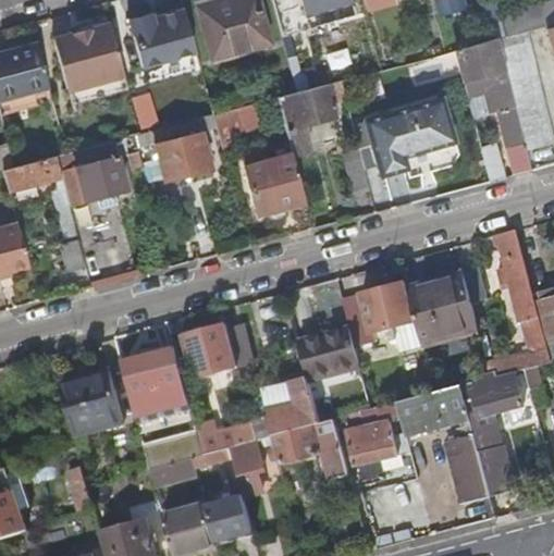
[(212,62),(270,47),(257,0),(219,0),(199,5),(199,3),(197,3),(212,62)]
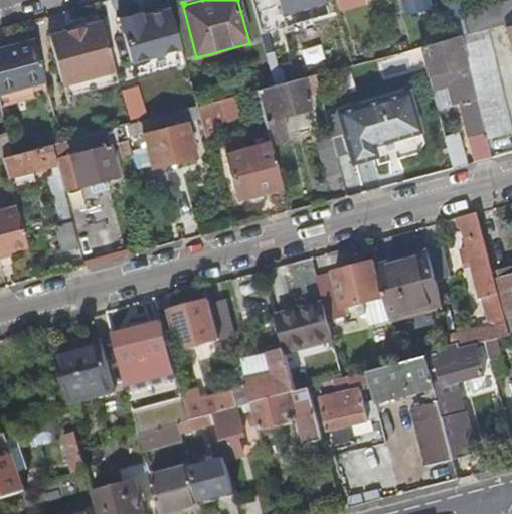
[(249,0),(257,20),(324,3),(323,0),(249,0)]
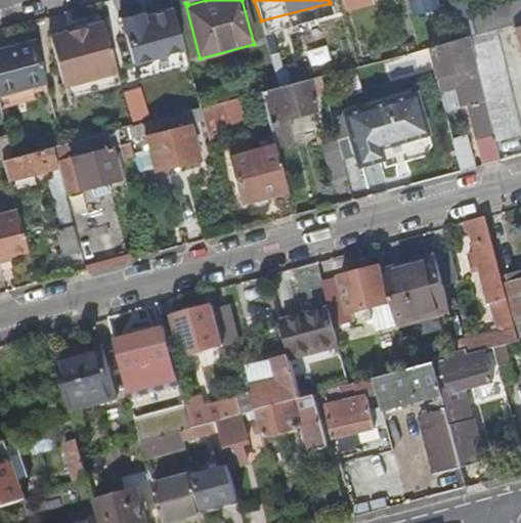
[(340,0),(343,9),(371,2),(370,0),(340,0)]
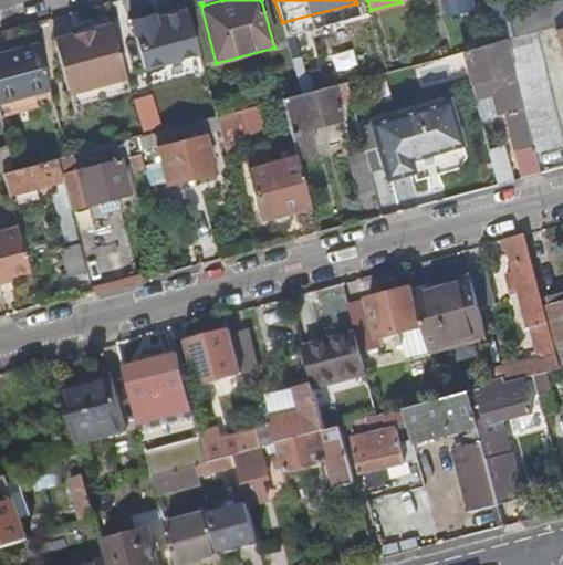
[(513,38),(533,32),(562,23),(562,0),(508,14),(509,20),(513,38)]
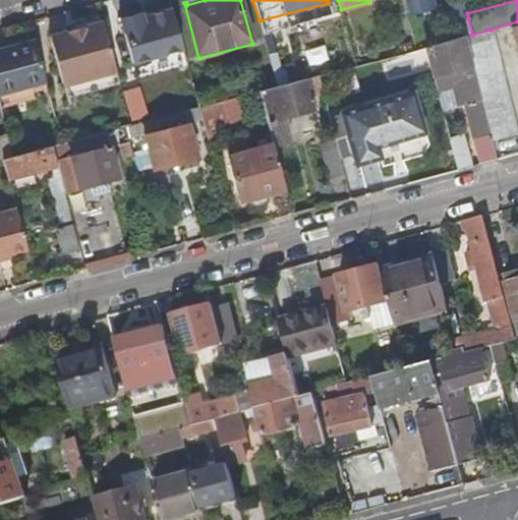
[(176,51),(183,50),(172,10),(141,18),(140,13),(120,18),(131,63),(176,51)]
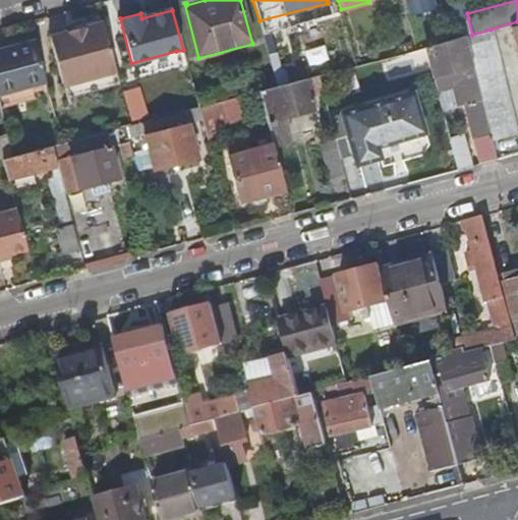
[(446,24),(450,41),(465,37),(472,35),(468,18),(446,24)]
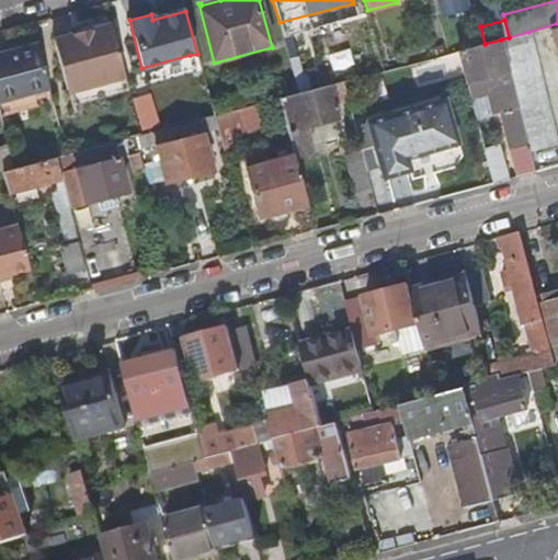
[(111,24),(99,27),(114,80),(124,78),(111,24)]
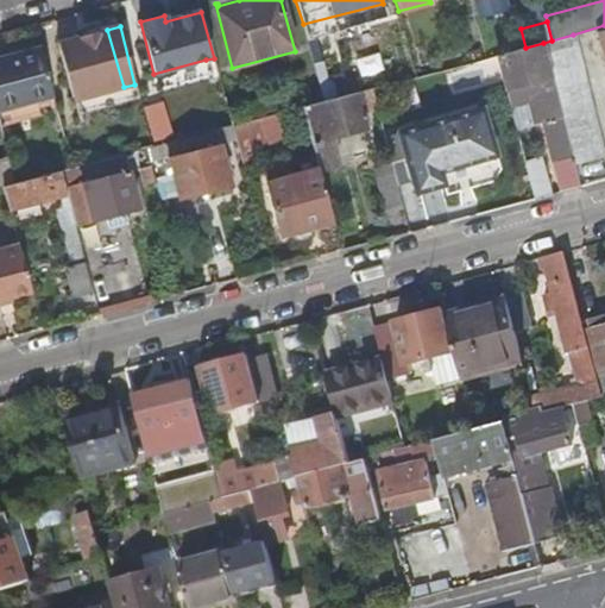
[(124,87),(107,30),(96,32),(99,39),(82,43),(80,37),(57,44),(73,101),(79,100),(124,87)]
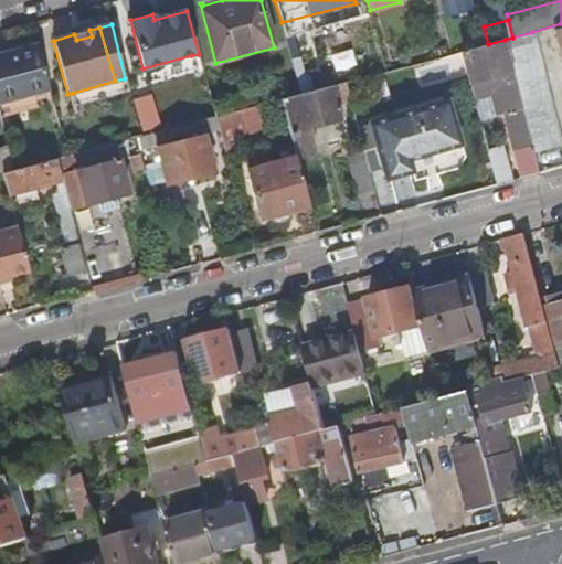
[(530,145),(532,152),(560,145),(532,32),(512,38),(505,40),(530,145)]
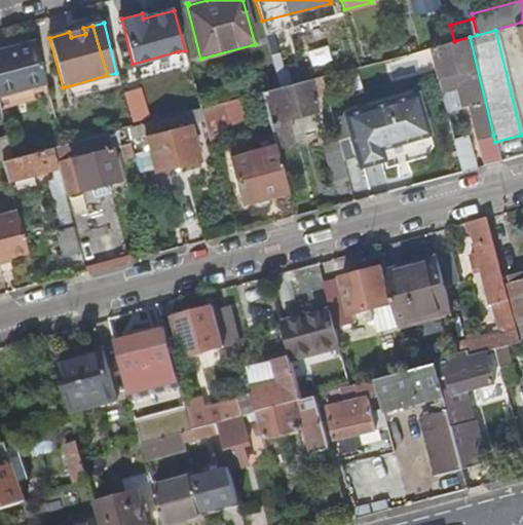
[(430,47),(439,86),(458,81),(464,105),(468,104),(477,139),(493,135),(470,37),(454,41),(430,47)]
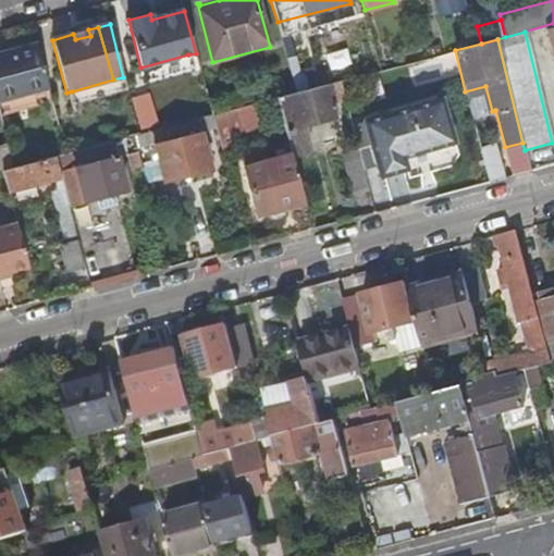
[(0,100),(33,91),(49,87),(37,45),(0,53),(0,100)]
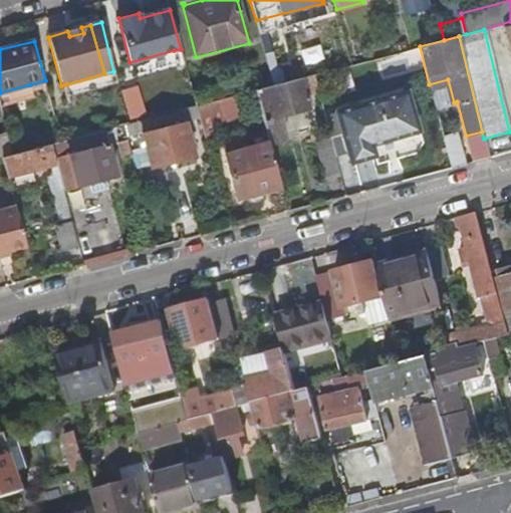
[(174,50),(130,62),(134,76),(178,64),(174,50)]
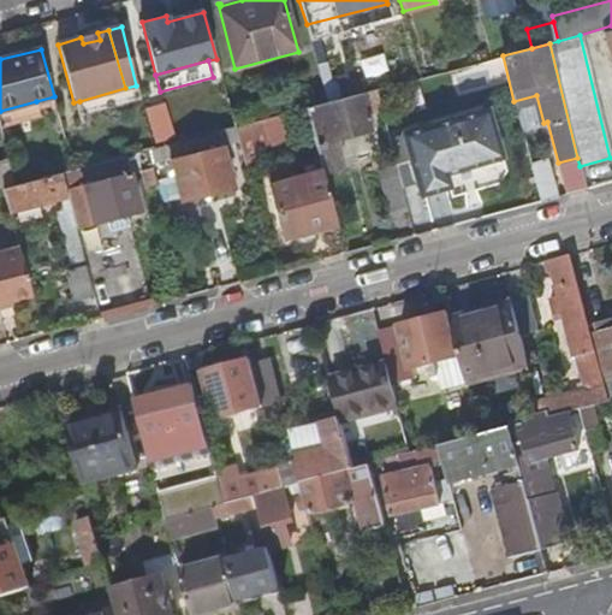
[(136,86),(125,88),(129,104),(141,100),(136,86)]
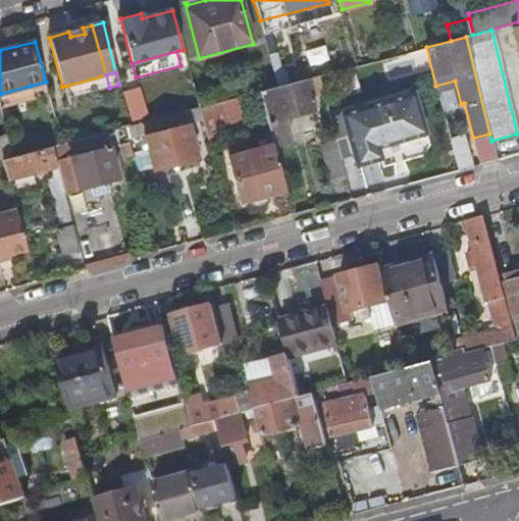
[(106,74),(67,86),(70,98),(109,88),(106,74)]
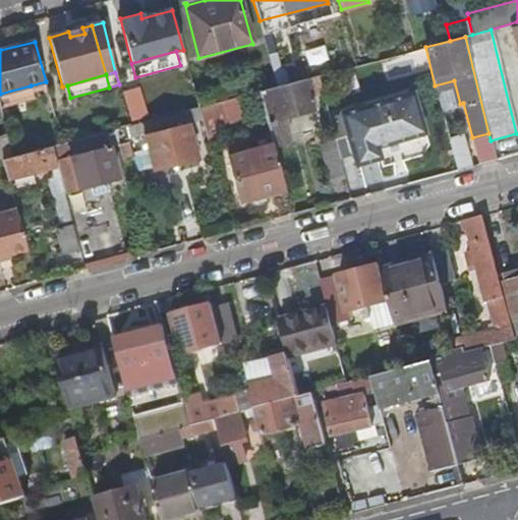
[(259,92),(272,145),(273,146),(290,140),(285,118),(313,110),(308,92),(321,88),(318,75),(277,87),(259,92)]
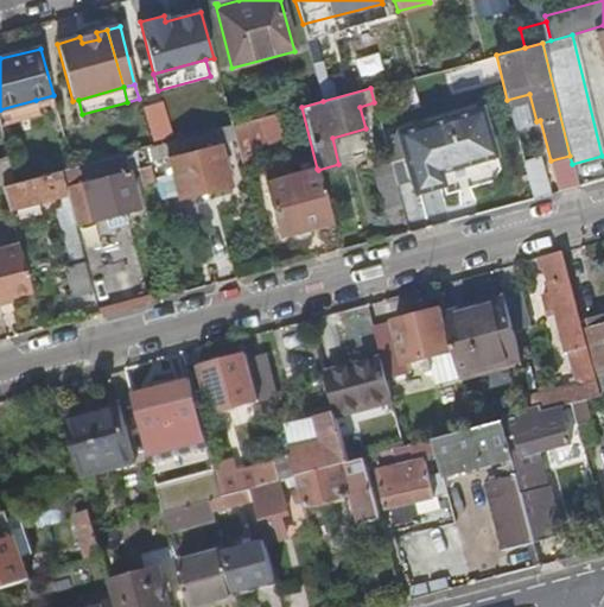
[(529,94),(507,100),(514,127),(536,121),(529,94)]
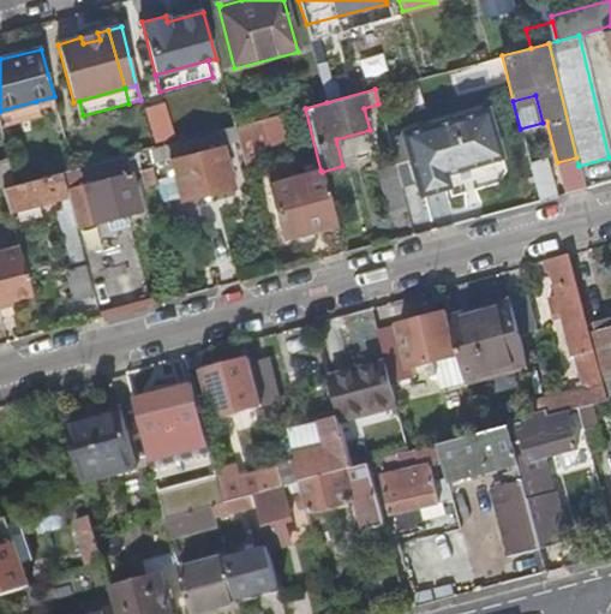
[(41,117),(36,101),(0,111),(0,127),(41,117)]
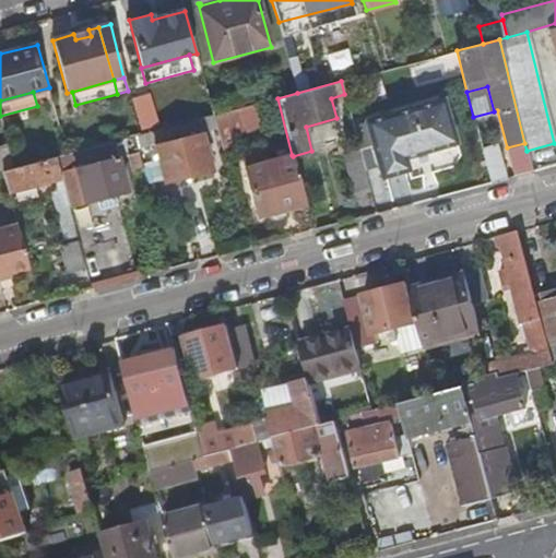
[(366,121),(380,176),(406,169),(409,178),(453,167),(459,156),(444,99),(366,121)]
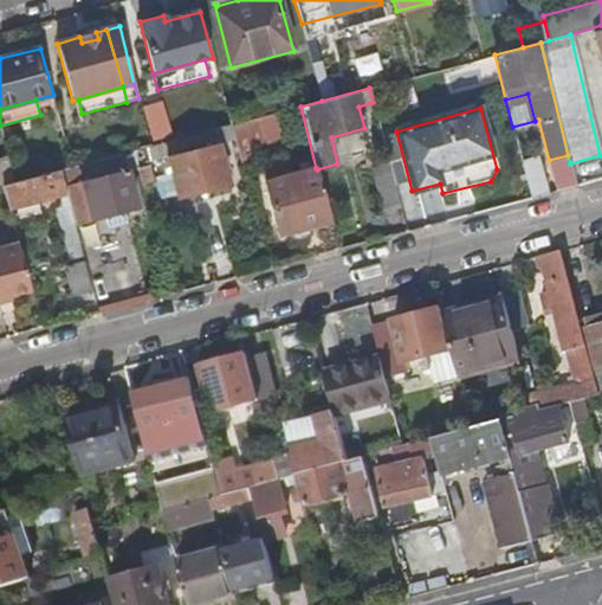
[(232,126),(241,162),(251,160),(247,146),(282,137),(274,114),(232,126)]
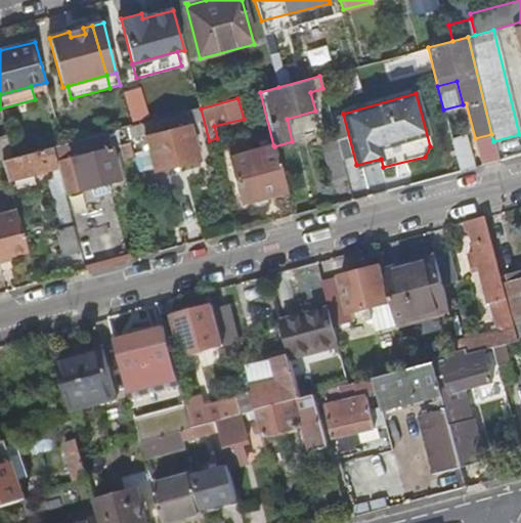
[(127,128),(130,139),(144,135),(154,170),(198,159),(186,112),(178,114),(131,127),(127,128)]
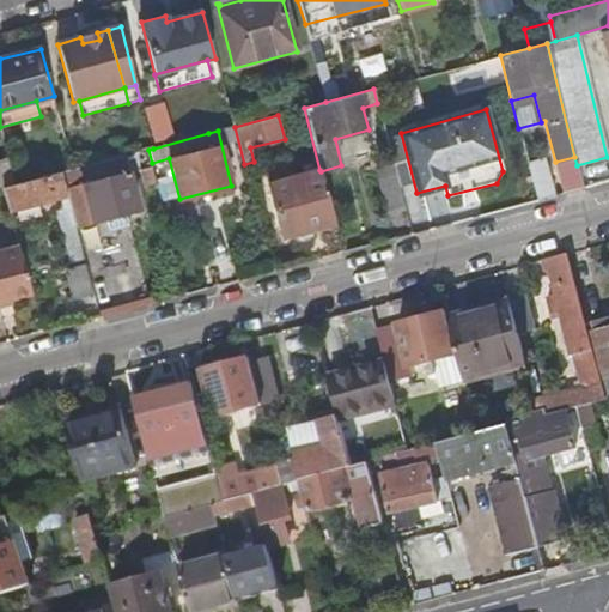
[(87,165),(73,169),(61,173),(69,203),(71,207),(75,226),(138,211),(129,173),(122,175),(117,158),(99,163),(103,180),(92,183),(87,165)]
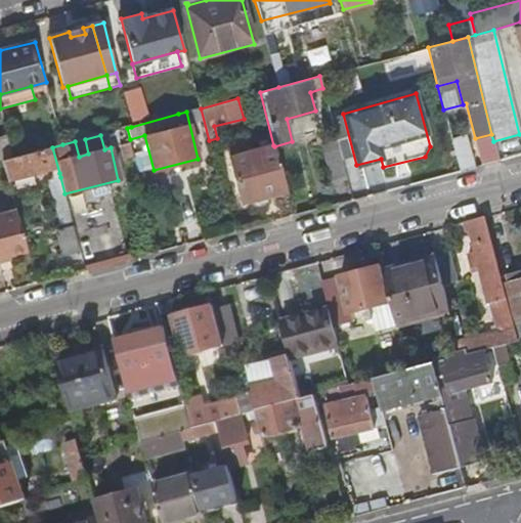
[(0,162),(3,161),(13,158),(8,137),(0,138),(0,162)]
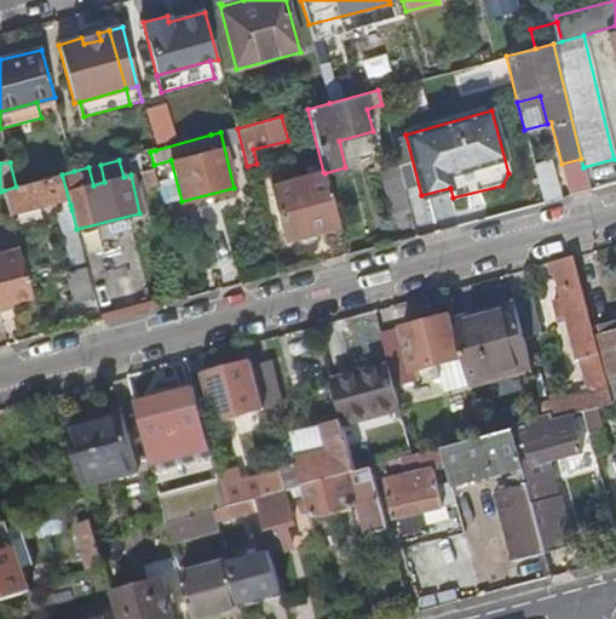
[(393,216),(408,212),(397,167),(381,172),(393,216)]
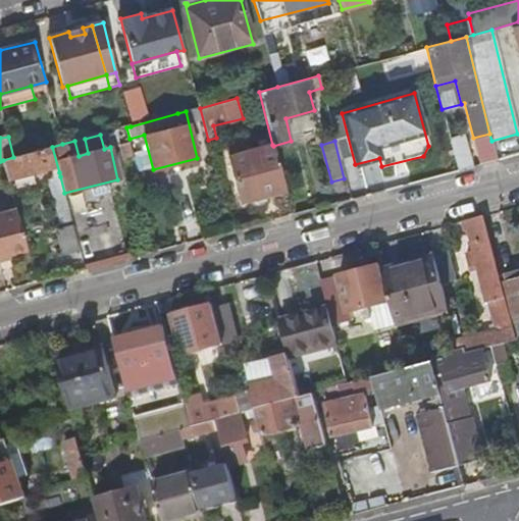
[(240,201),(284,190),(273,146),(272,145),(228,156),(240,201)]
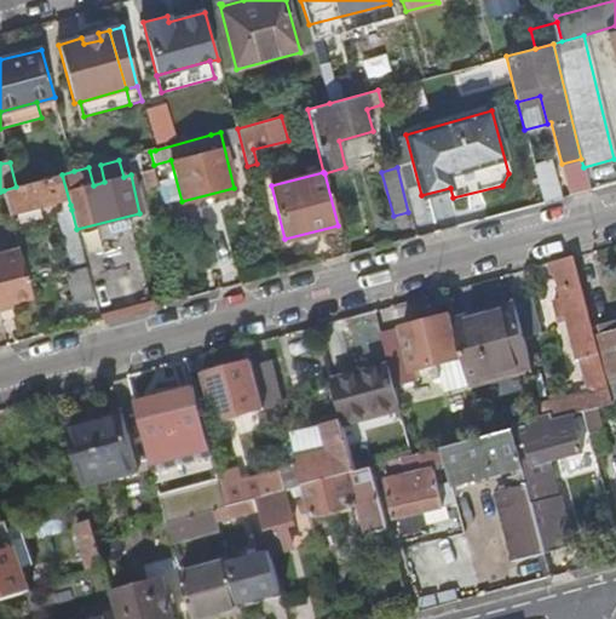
[(550,173),(536,177),(542,202),(556,199),(550,173)]
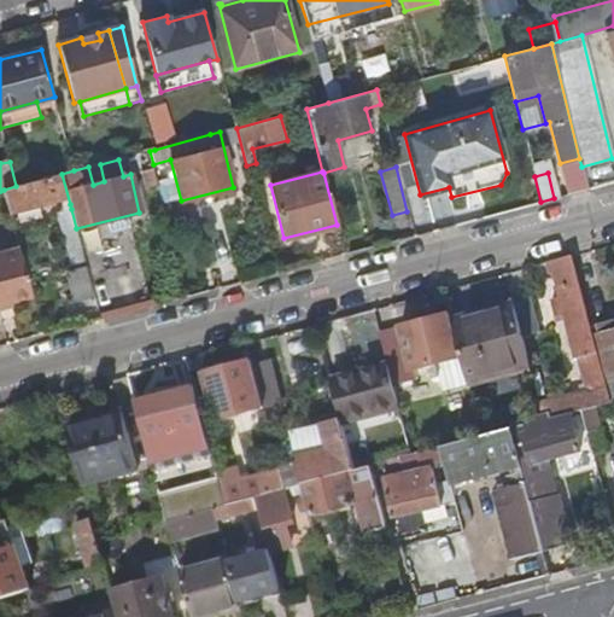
[(4,190),(10,213),(60,199),(63,207),(70,204),(62,174),(16,186),(4,190)]
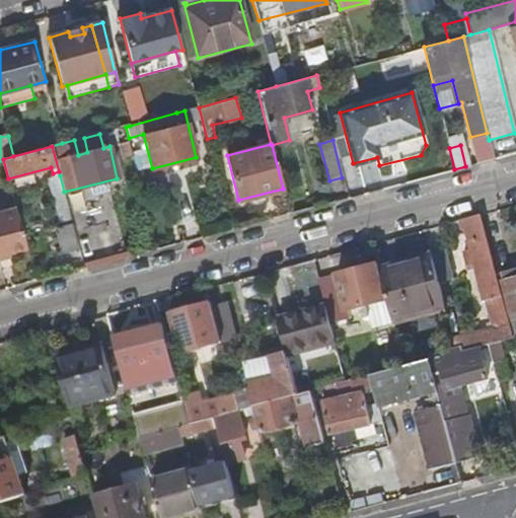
[(58,211),(68,208),(64,192),(60,175),(50,178),(58,211)]
